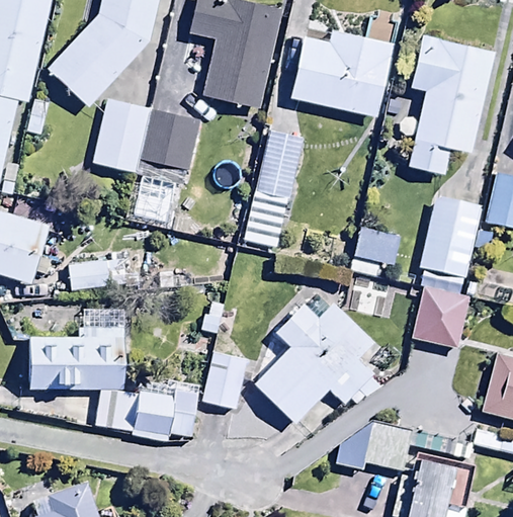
[(0,0),(0,178),(19,96),(30,99),(53,0),(0,0)]
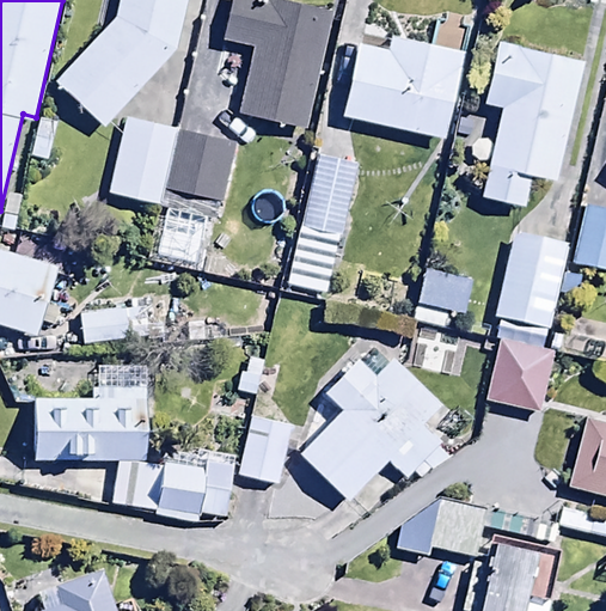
[(177,50),(187,0),(117,0),(115,19),(57,80),(106,127),(177,50)]
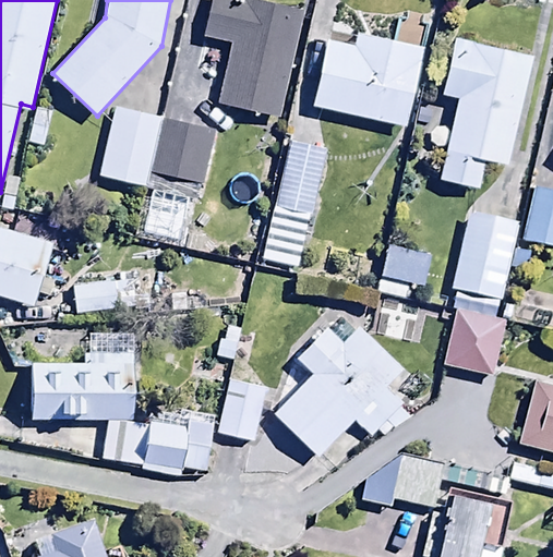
[(213,0),(206,34),(231,39),(219,103),(280,114),(301,8),(263,0),(213,0)]
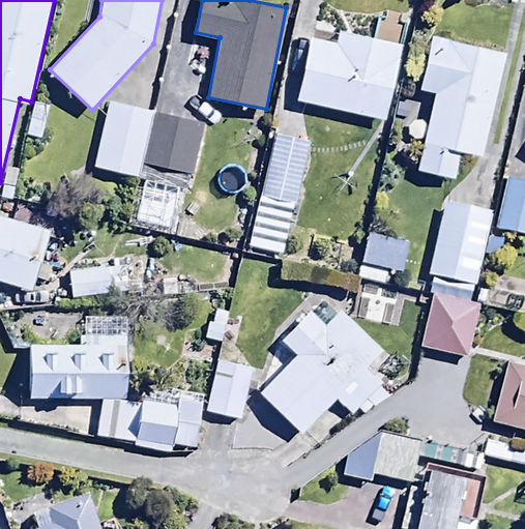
[(337,42),(310,36),(296,98),(385,119),(403,43),(340,29),(337,42)]
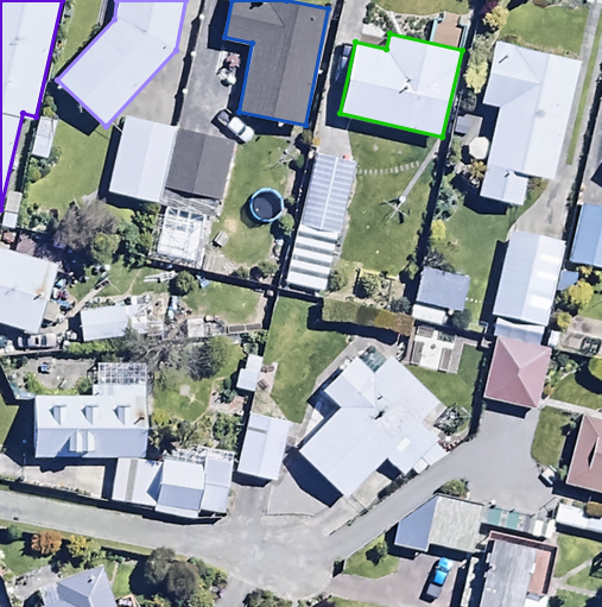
[(476,194),(523,204),(528,174),(556,179),(582,57),(494,39),(481,100),(495,102),(476,194)]
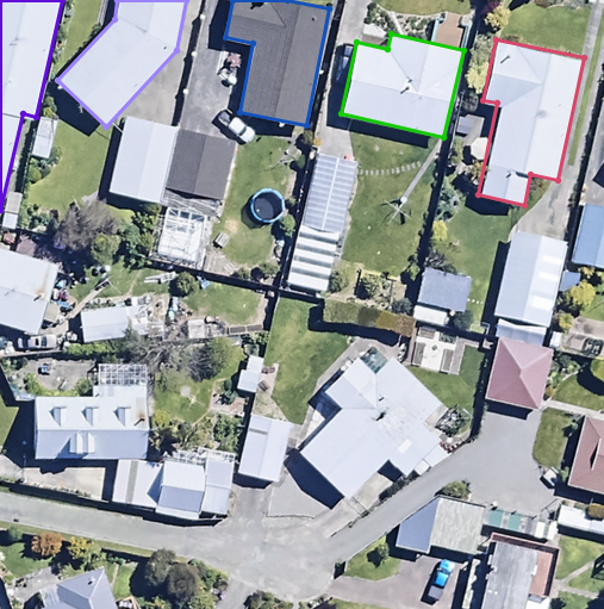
[(181,124),(126,113),(110,192),(163,203),(180,128),(181,124)]
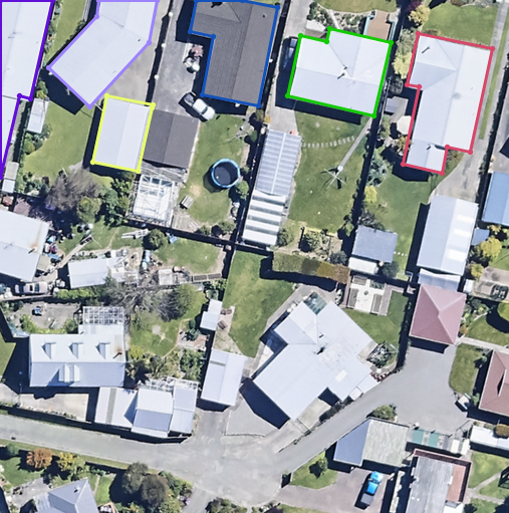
[(198,117),(152,107),(138,171),(185,181),(198,117)]
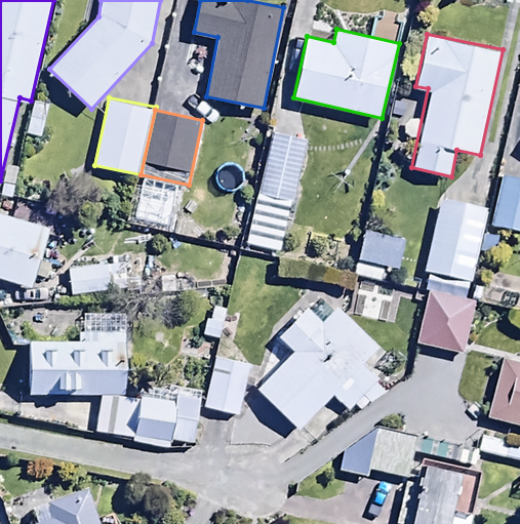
[(261,191),(292,199),(308,138),(276,131),(261,191)]
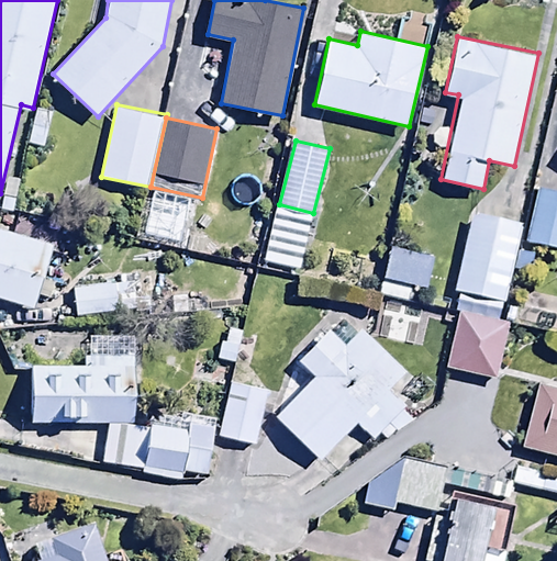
[(556,191),(538,188),(528,242),(556,247),(556,191)]
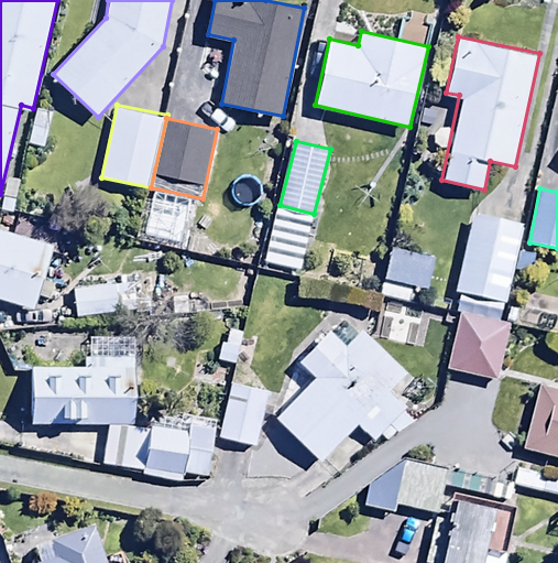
[(314,214),(280,205),(265,260),(299,269),(314,214)]
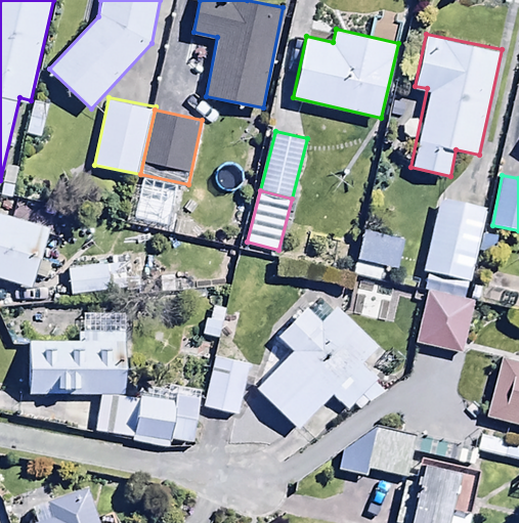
[(501,236),(483,233),(488,208),(439,198),(424,270),(428,271),(427,279),(467,288),(469,280),(473,280),(479,253),(495,256),(501,236)]
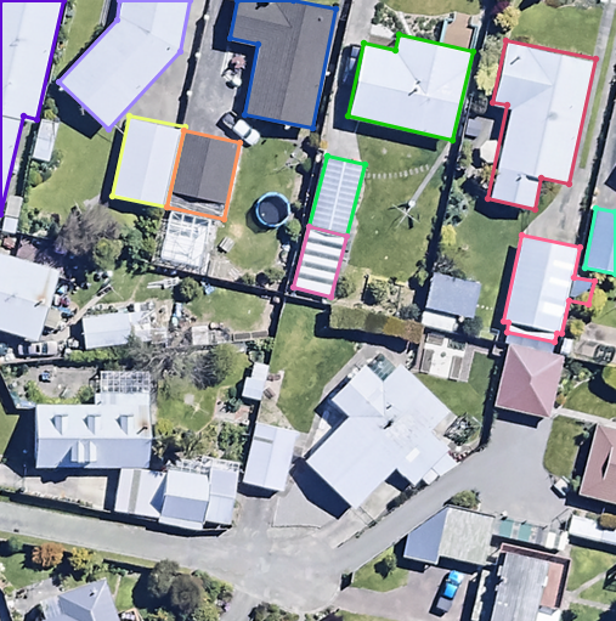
[(30,261),(0,252),(0,325),(38,338),(60,270),(51,266),(58,246),(38,240),(30,261)]
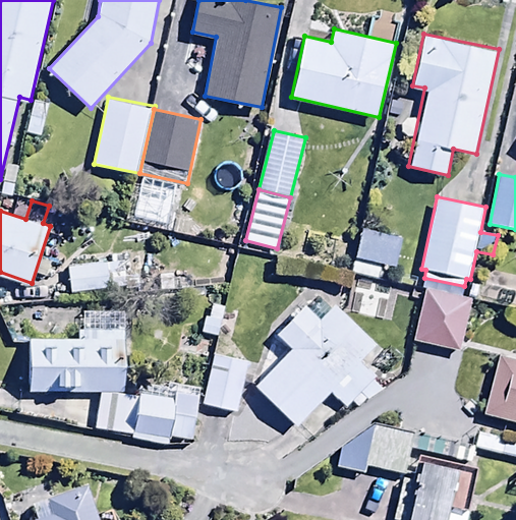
[(354,255),(356,256),(353,273),(380,279),(384,263),(398,267),(405,237),(361,227),(354,255)]
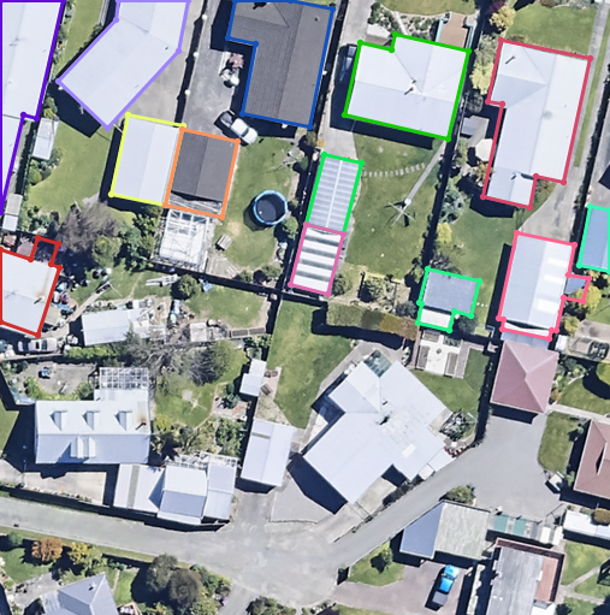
[(81,313),(84,346),(150,337),(147,305),(81,313)]
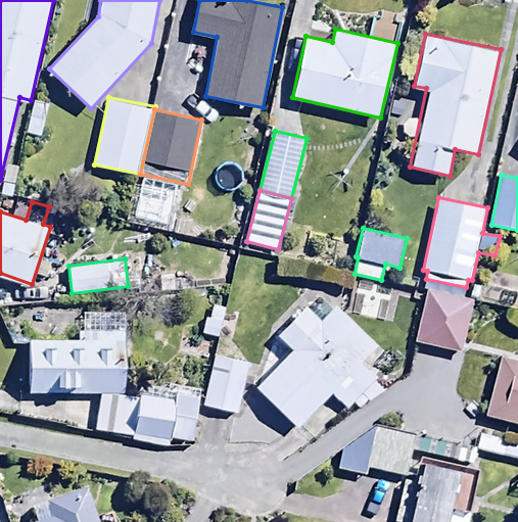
[(477,298),(428,287),(416,341),(465,352),(477,298)]
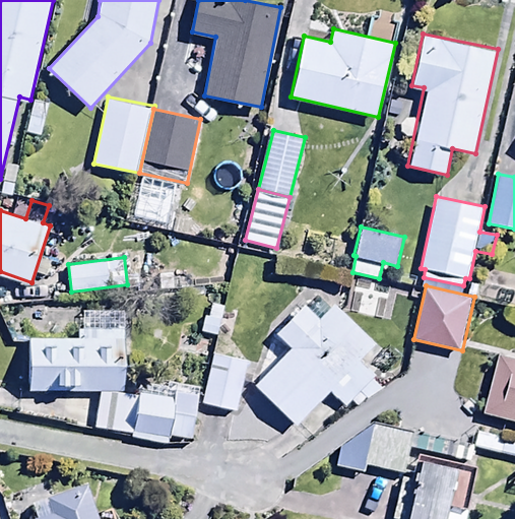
[(276,332),(291,346),(256,383),(298,424),(330,389),(347,406),(353,399),(359,404),(366,397),(369,400),(381,387),(374,379),(378,374),(361,358),(376,341),(333,302),(330,305),(320,294),(310,305),(306,301),(276,332)]
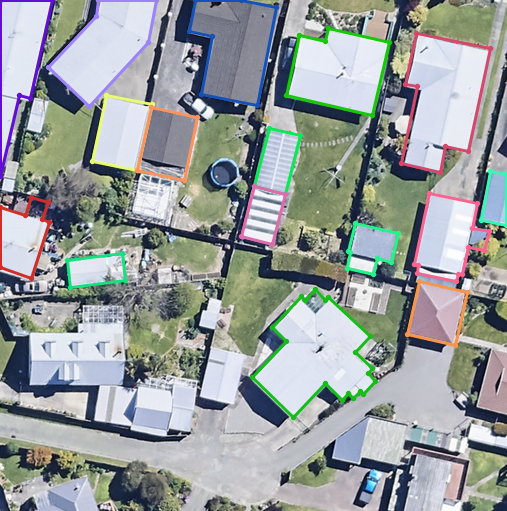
[(223,301),(209,298),(207,311),(202,310),(199,327),(218,330),(223,301)]
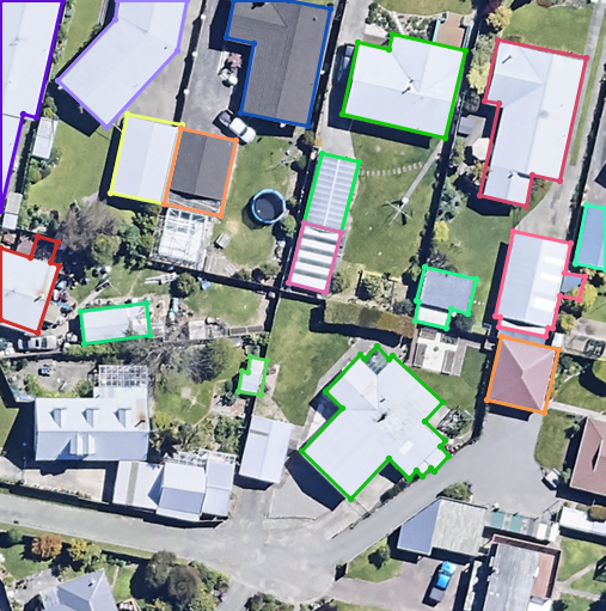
[(134,385),(135,366),(102,365),(101,385),(93,385),(93,396),(34,395),(34,454),(150,456),(150,385),(134,385)]
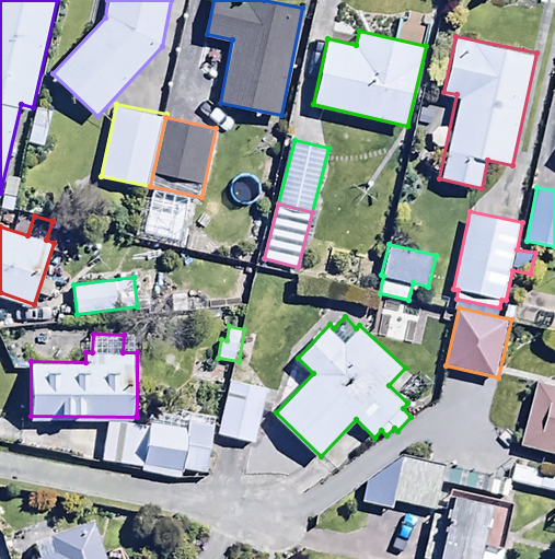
[(267,386),(229,379),(219,435),(257,442),(267,386)]
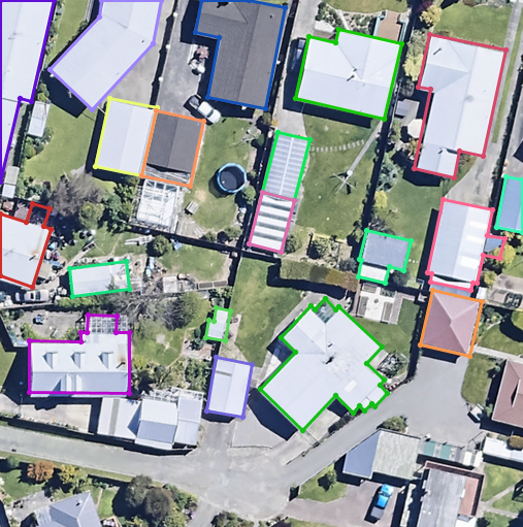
[(522,364),(505,360),(490,420),(522,428),(522,364)]
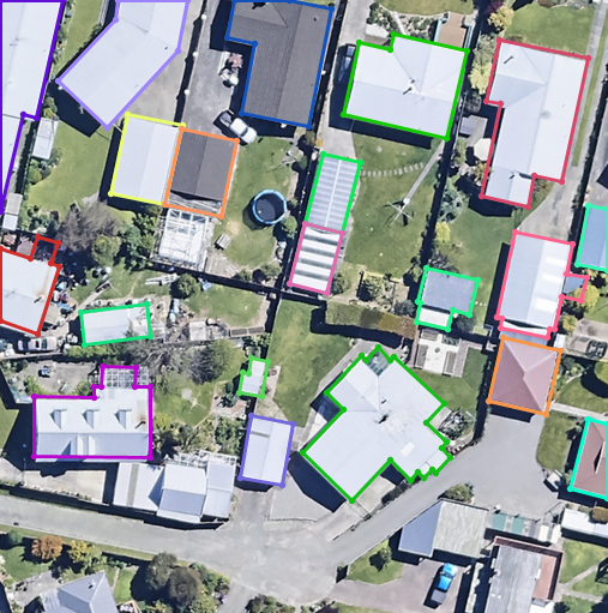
[(208,452),(205,468),(116,460),(112,505),(158,510),(158,517),(203,522),(204,510),(230,514),(236,456),(208,452)]
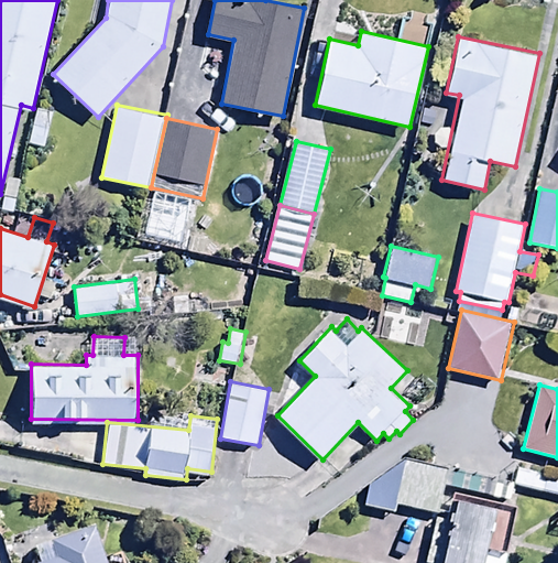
[(384,475),(378,500),(438,515),(448,468),(405,458),(384,475)]
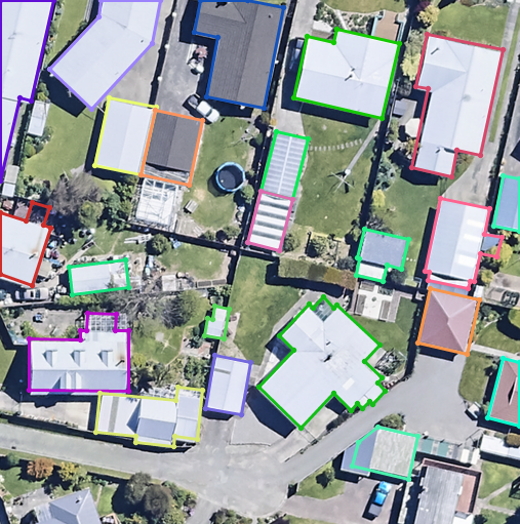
[(423,437),(420,453),(480,465),(483,449),(423,437)]
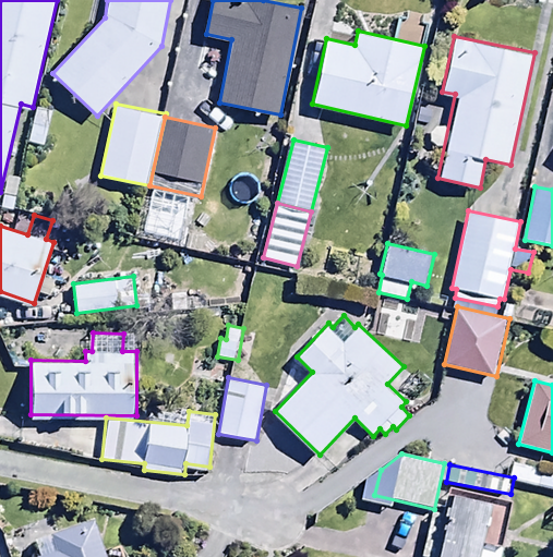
[(492,500),(448,492),(436,556),(496,556),(499,545),(485,542),(492,500)]
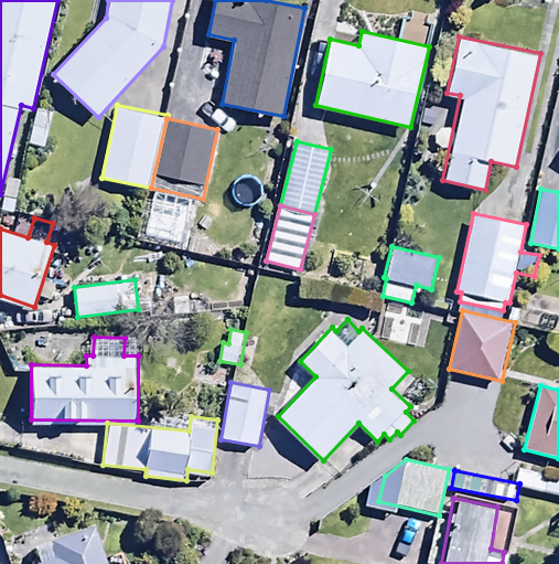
[(40,561),(30,563),(110,563),(97,524),(34,544),(40,561)]
